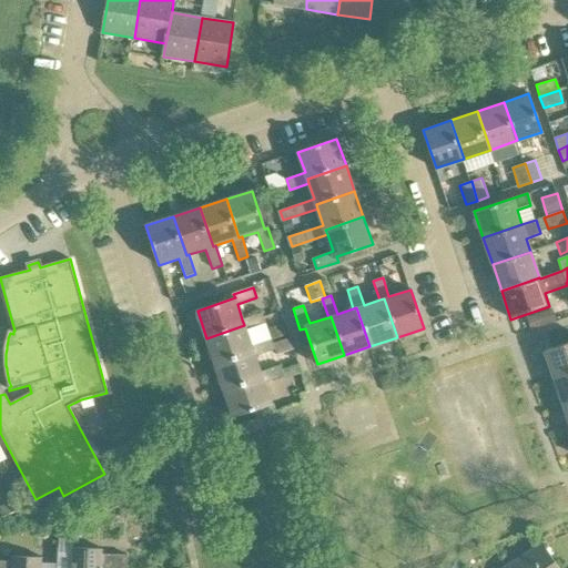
[(551,310),(526,317),(530,331),(556,322),(551,310)]
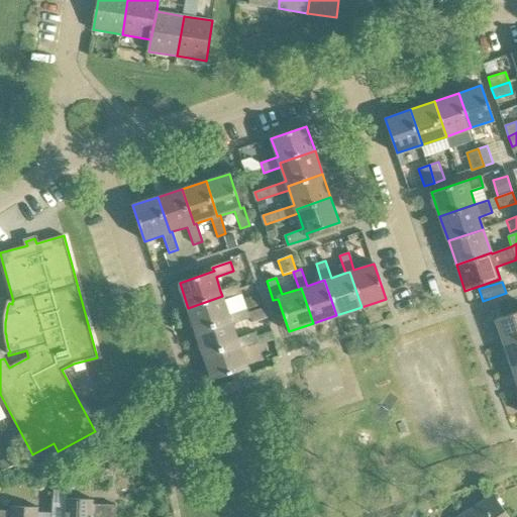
[(228,315),(245,309),(240,294),(241,294),(238,284),(220,291),(222,296),(188,308),(196,331),(230,320),(228,315)]
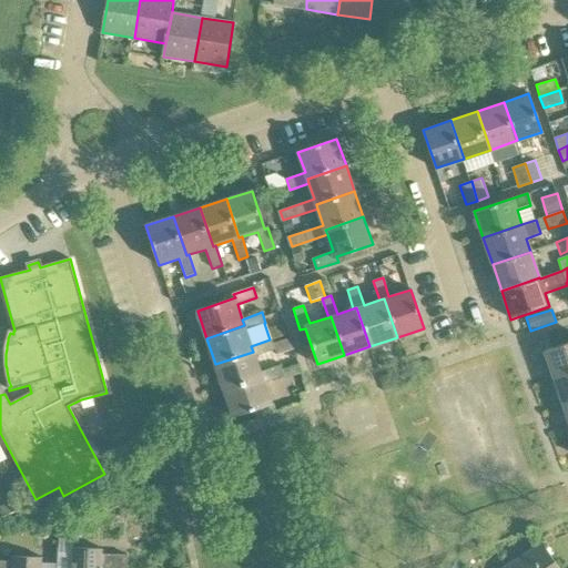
[(282,323),(269,327),(273,340),(286,335),(282,323)]
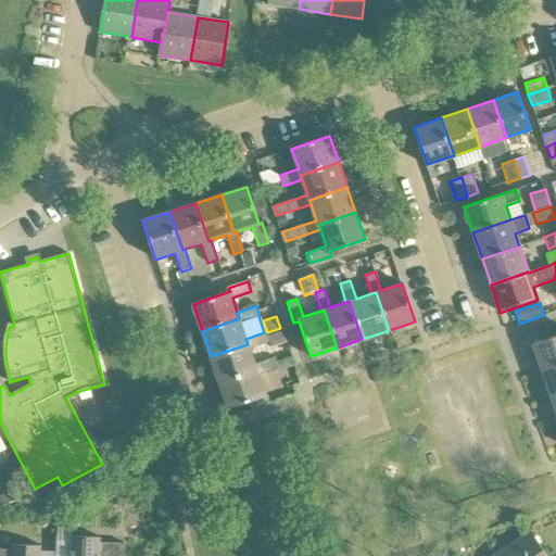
[(269,336),(274,348),(288,342),(283,330),(269,336)]
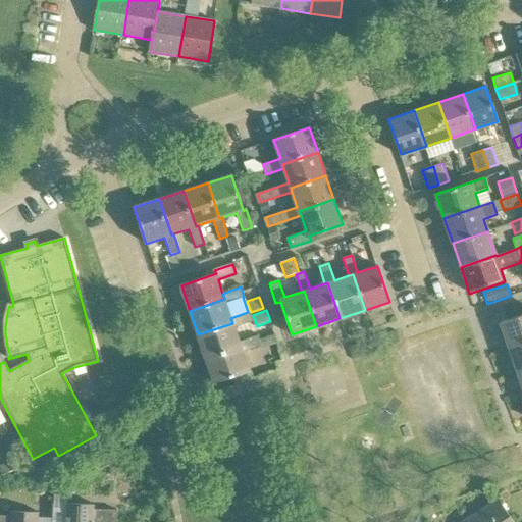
[(241,348),(239,341),(235,327),(252,321),(249,311),(248,312),(230,318),(232,323),(198,334),(206,359),(241,348)]
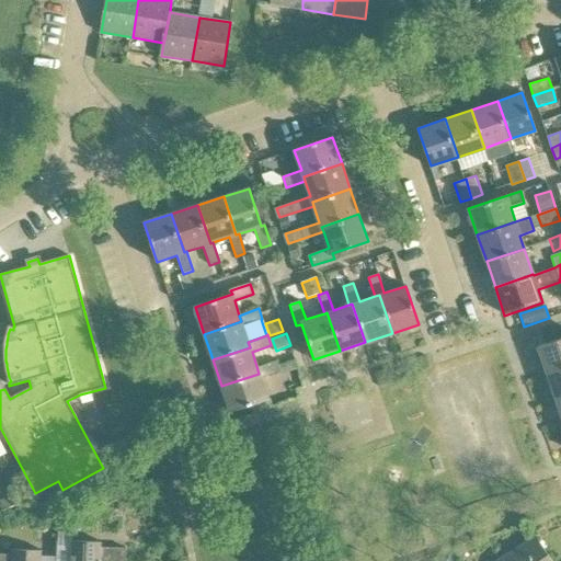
[(560,369),(560,340),(537,348),(547,375),(560,369)]
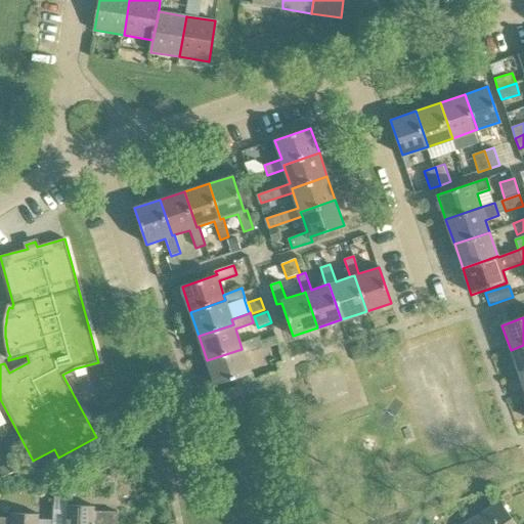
[(242,349),(207,360),(215,385),(250,373),(243,353),(262,346),(258,336),(239,342),(242,349)]
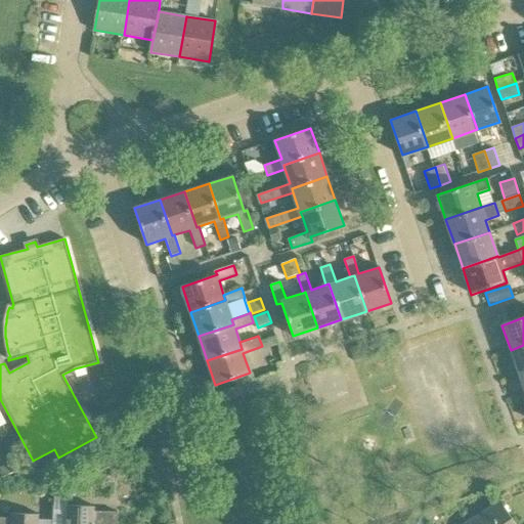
[(523,373),(523,345),(511,350),(519,376),(523,373)]
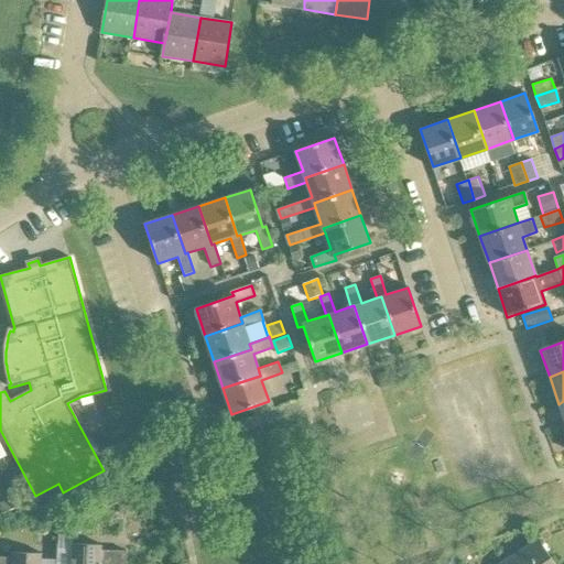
[(0,433),(0,456),(9,452),(0,433)]
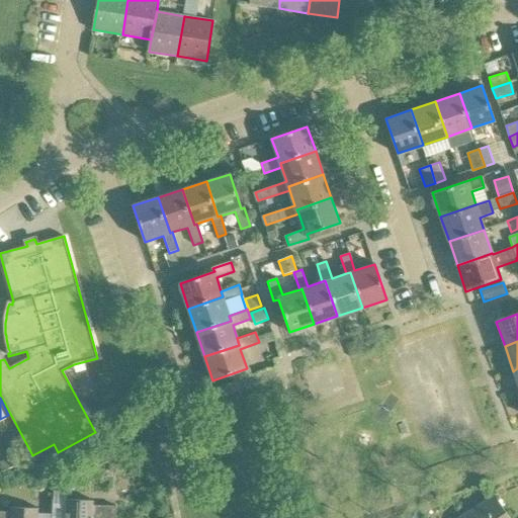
[(509,517),(494,495),(458,517),(509,517)]
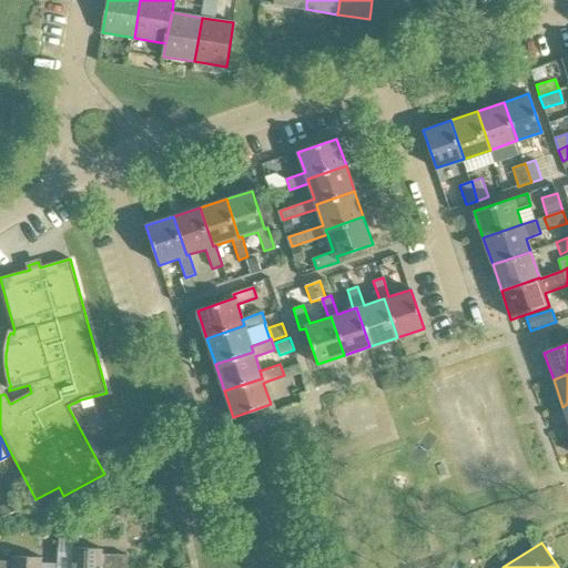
[(127,567),(128,555),(102,554),(102,548),(73,547),(71,567),(127,567)]
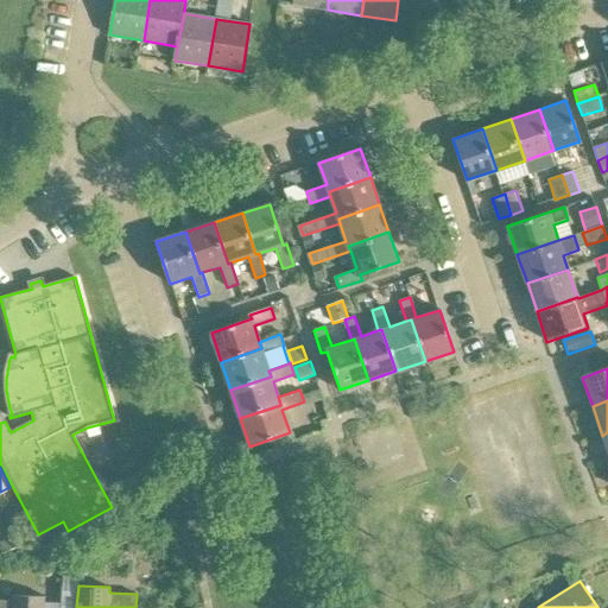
[(0,601),(0,607),(61,607),(62,603),(44,602),(44,597),(13,596),(12,602),(0,601)]
